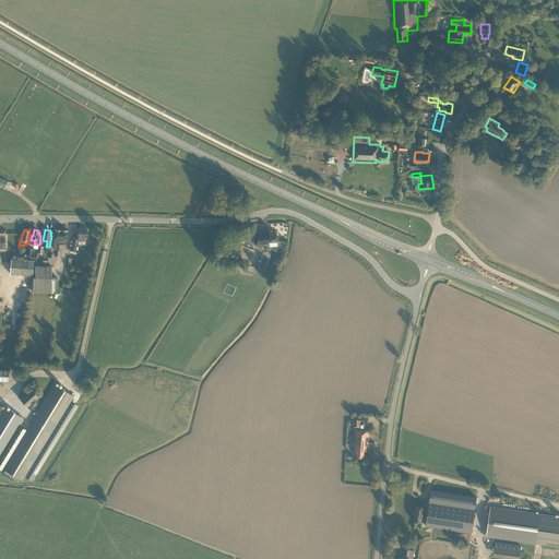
[(69,250),(76,251),(78,251),(79,242),(78,242),(79,241),(84,241),(84,235),(87,235),(87,230),(81,230),(80,229),(76,229),(76,237),(72,236),(69,250)]
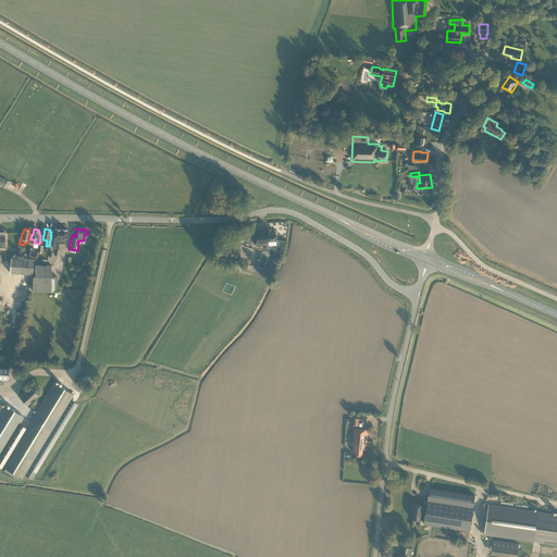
[(271,233),(271,229),(267,229),(267,232),(254,232),(255,244),(267,244),(267,242),(276,242),(276,233),(271,233)]
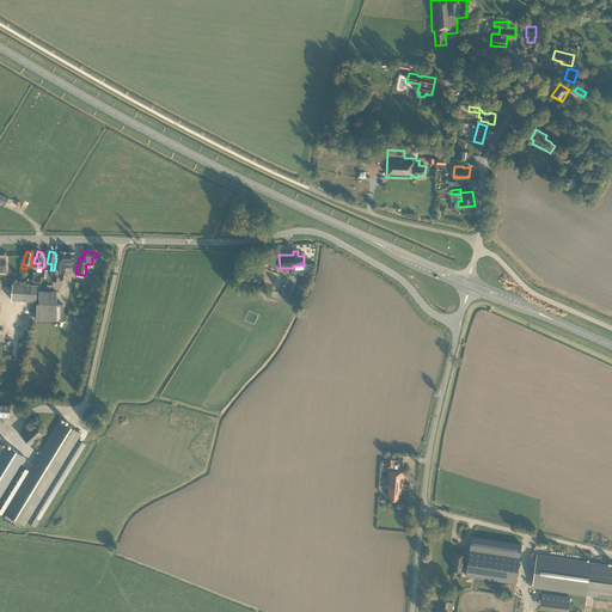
[(36,285),(11,283),(10,300),(35,301),(36,285)]
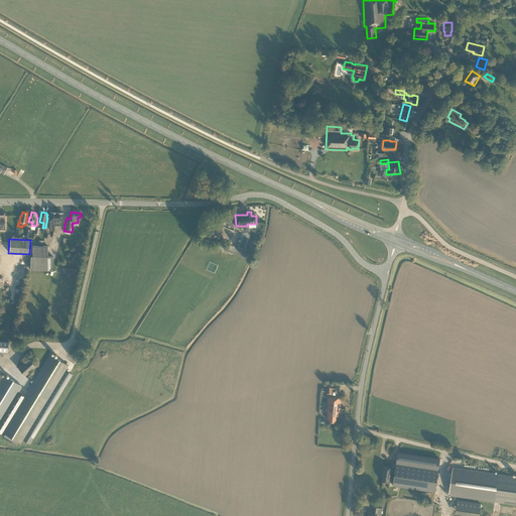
[(42,245),(38,245),(32,245),(32,256),(30,256),(30,270),(50,270),(52,256),(47,256),(47,246),(42,245)]
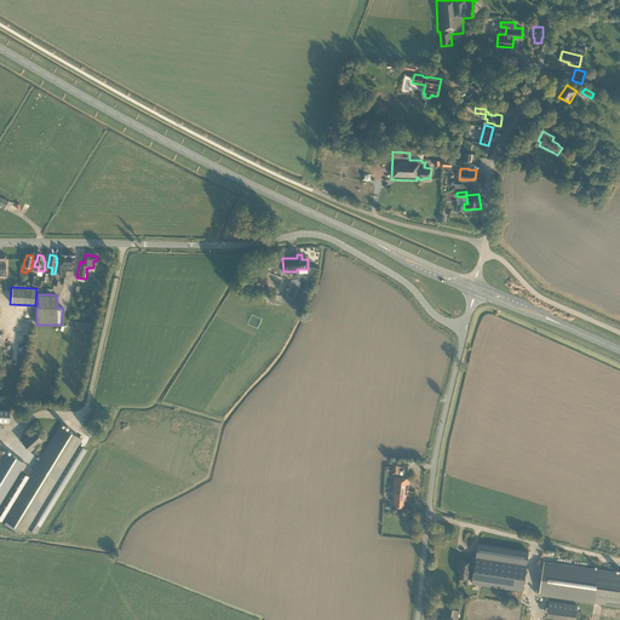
[(84,329),(90,329),(91,322),(75,321),(74,332),(82,333),(84,329)]
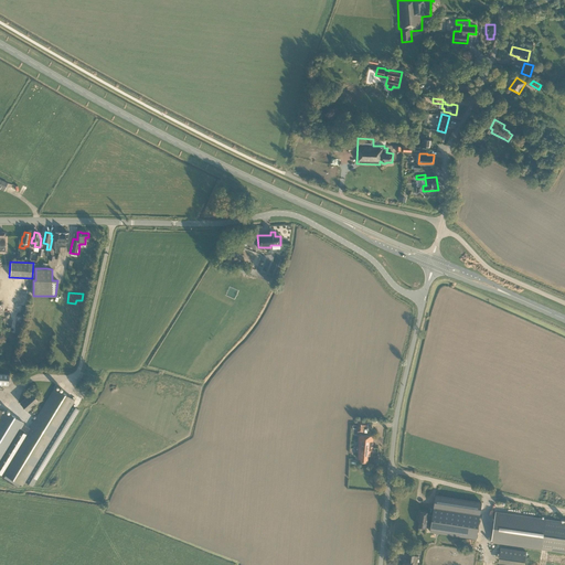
[(0,384),(9,385),(9,377),(9,374),(0,373),(0,384)]
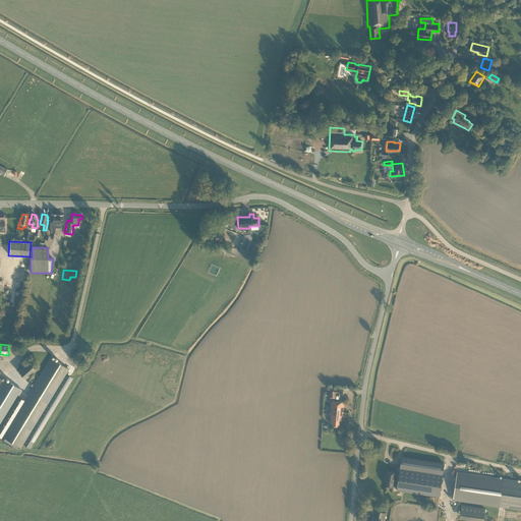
[(68,368),(51,358),(29,395),(21,391),(22,390),(4,379),(3,380),(0,378),(0,385),(0,424),(18,396),(24,400),(3,437),(20,448),(68,368)]
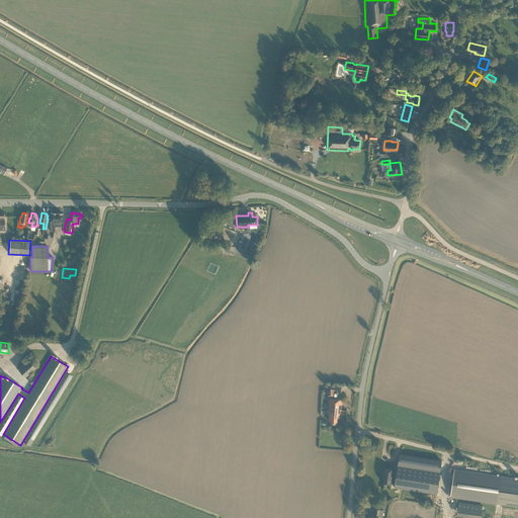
[(35,367),(27,358),(25,360),(27,361),(18,369),(25,377),(35,367)]
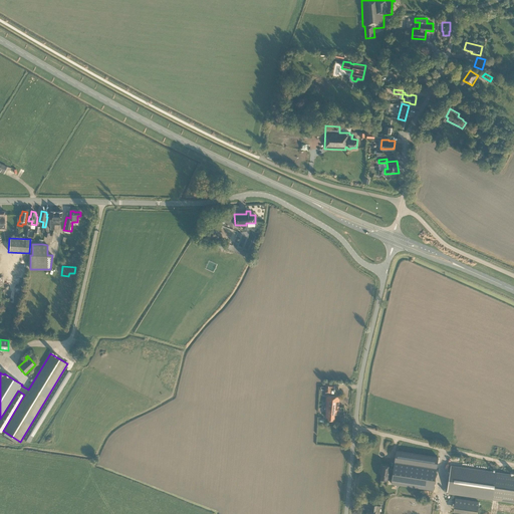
[(65,368),(23,438),(29,442),(72,372),(65,368)]
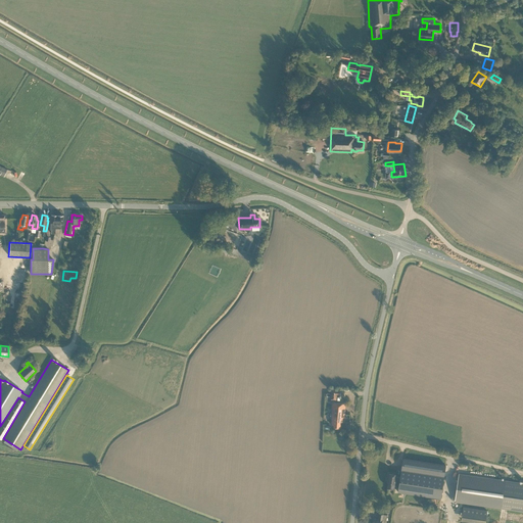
[(340,390),(331,389),(331,399),(336,399),(336,394),(340,395),(340,390)]
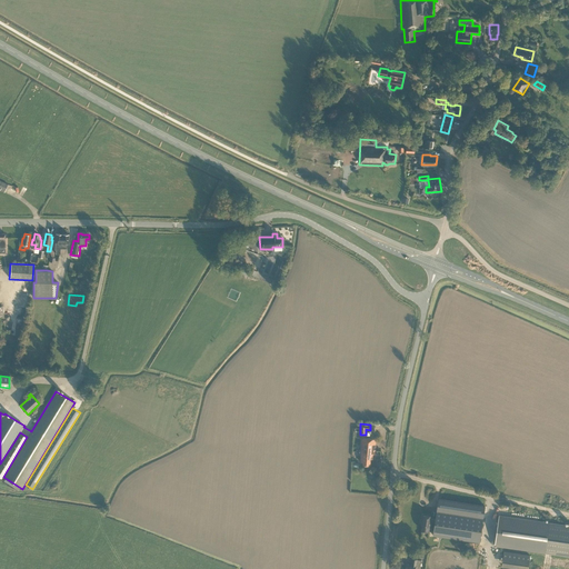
[(20,433),(0,465),(0,476),(1,478),(27,437),(20,433)]
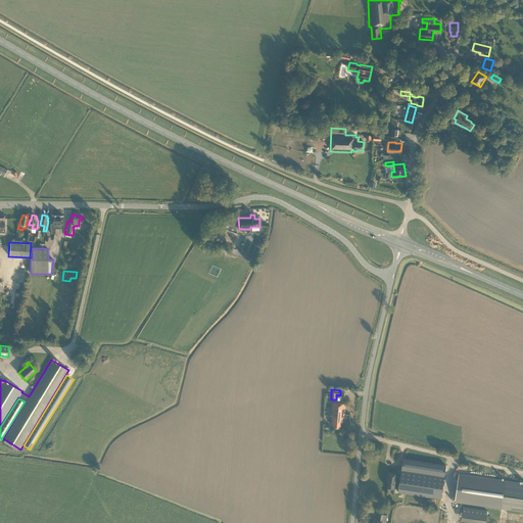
[(342,417),(344,418),(345,403),(332,402),(330,418),(332,418),(331,424),(333,425),(333,427),(340,428),(340,422),(342,422),(342,417)]
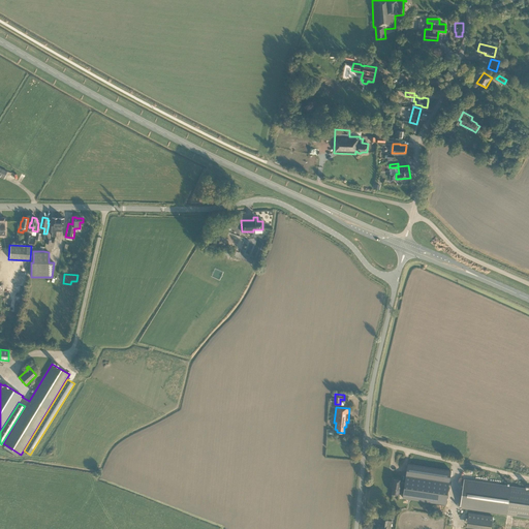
[(394,478),(392,493),(399,494),(399,492),(403,493),(403,496),(404,496),(403,498),(447,504),(450,483),(452,470),(408,464),(405,483),(400,481),(400,479),(394,478)]
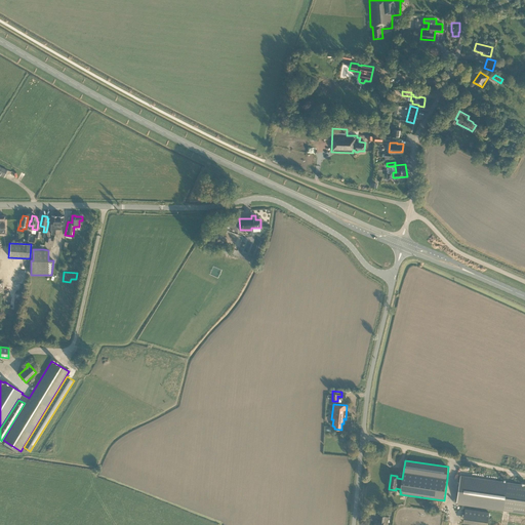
[(524,513),(524,484),(460,475),(456,503),(524,513)]
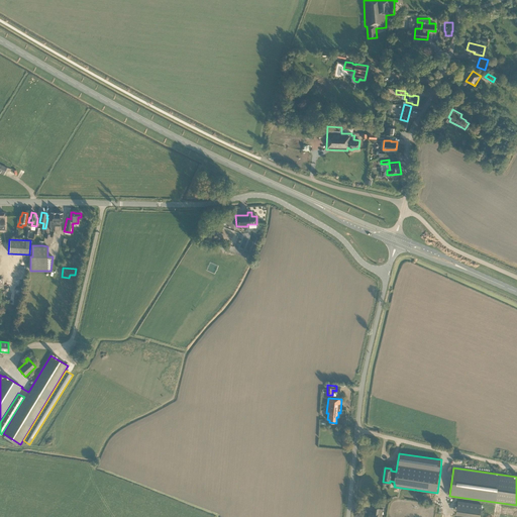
[(456,514),(475,516),(480,516),(482,504),(458,501),(456,514)]
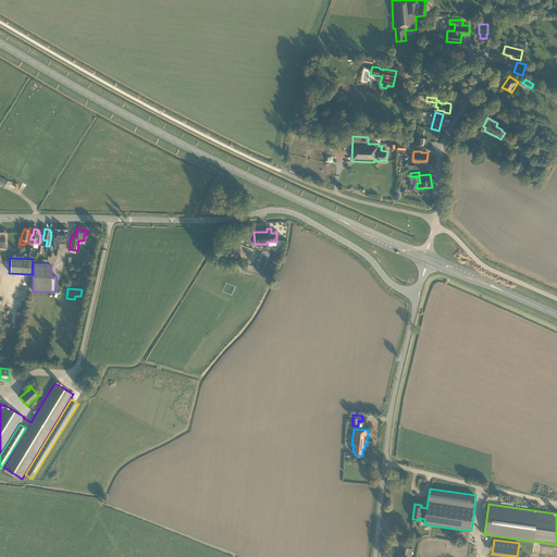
[(410,556),(412,551),(412,548),(404,547),(403,552),(397,552),(396,556),(410,556)]
